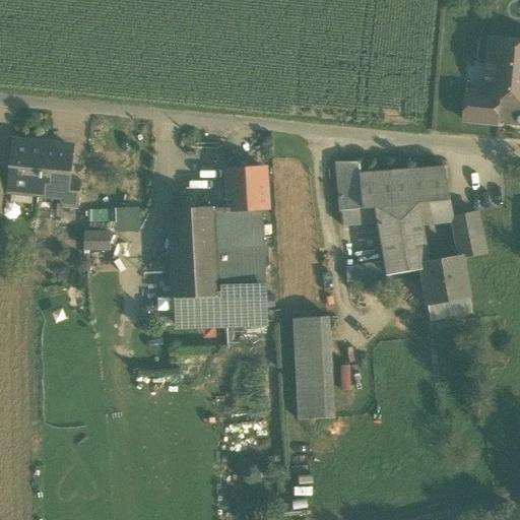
[(498,96),(516,99),(516,95),(519,95),(519,41),(490,38),(484,93),(484,94),(498,96)]
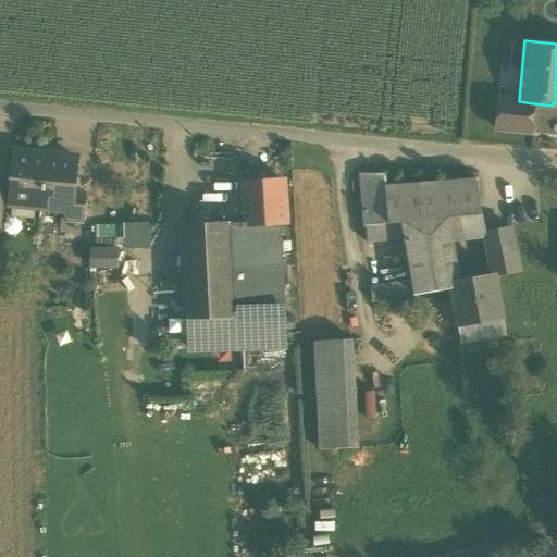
[(496,130),(531,133),(533,103),(519,101),(519,100),(499,98),(496,130)]
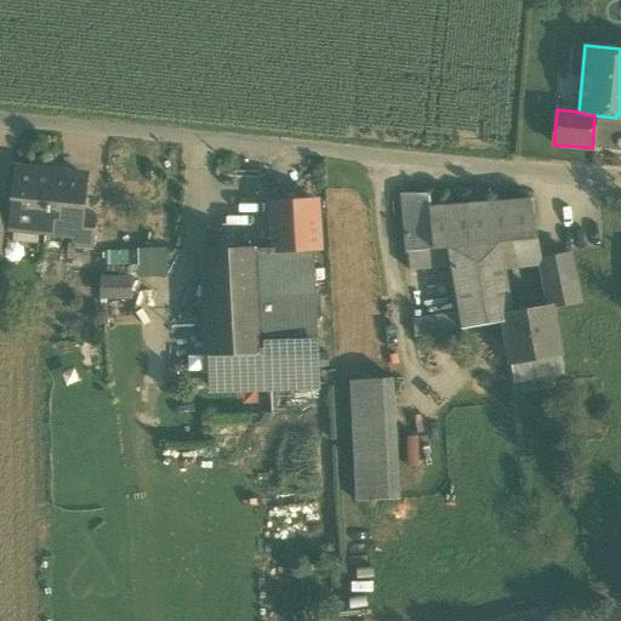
[(12,227),(13,228),(39,231),(45,231),(50,178),(40,178),(41,172),(17,170),(12,227)]
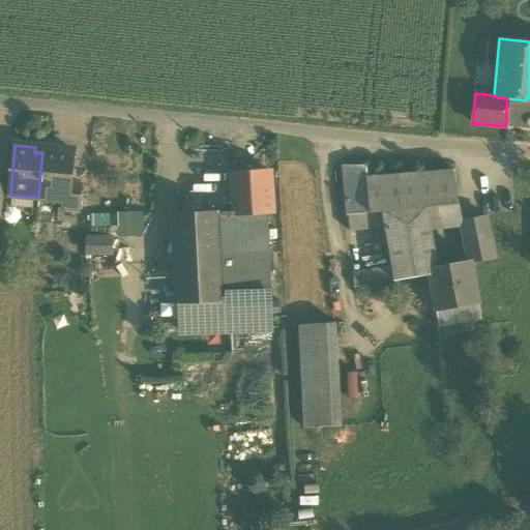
[(52,153),(42,152),(38,197),(65,200),(67,200),(69,185),(72,150),(52,148),(52,153)]
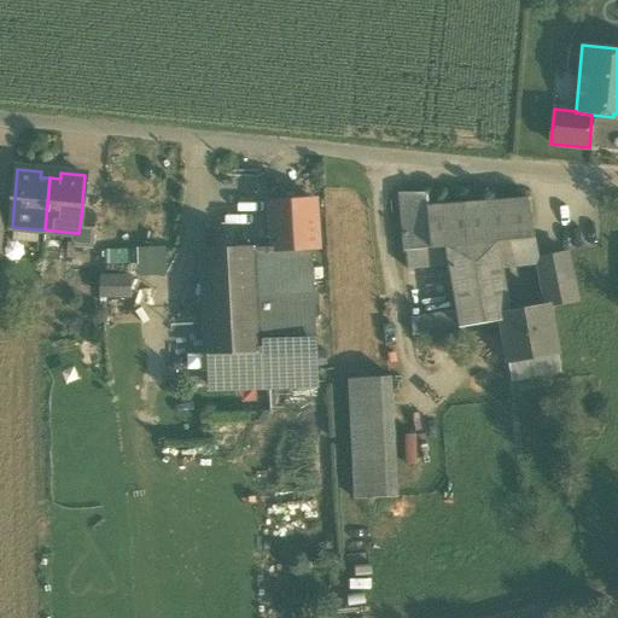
[(398,193),(404,251),(431,249),(426,207),(429,207),(427,193),(398,193)]
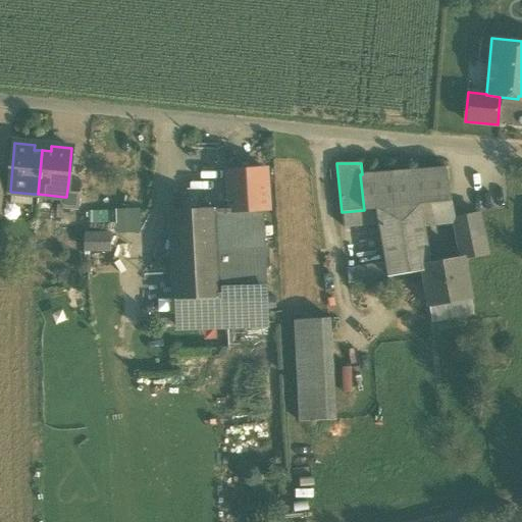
[(360,174),(364,210),(419,204),(452,201),(445,167),(362,174),(360,174)]
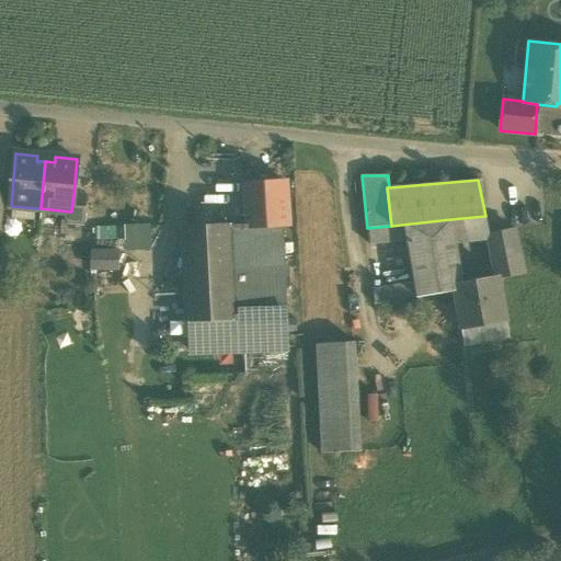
[(247,225),(247,227),(282,225),(288,225),(285,182),(244,184),(247,225)]
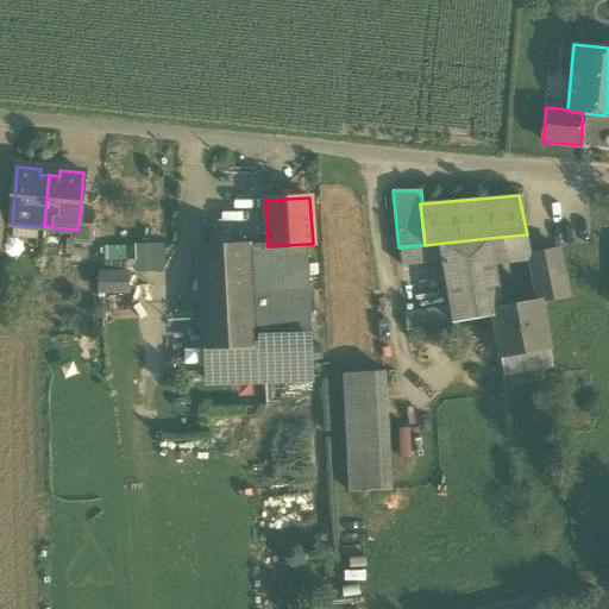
[(75,240),(90,243),(94,214),(80,213),(77,230),(75,230),(75,240)]
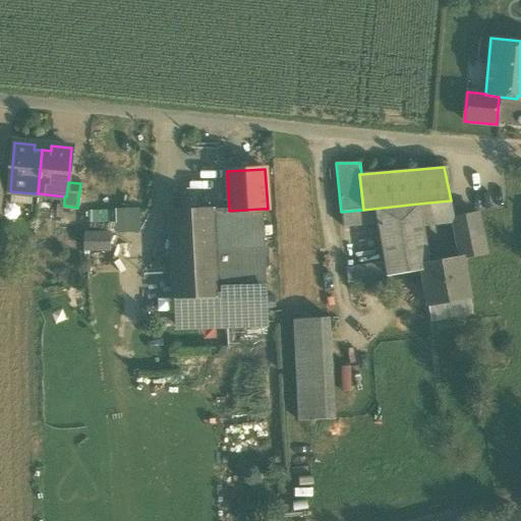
[(32,203),(33,193),(11,191),(11,200),(32,203)]
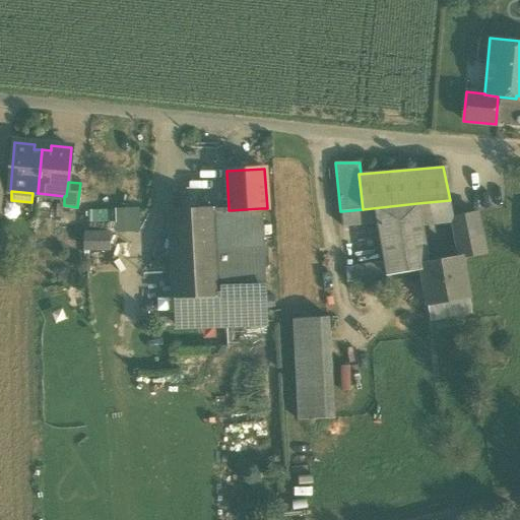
[(417,203),(423,225),(452,219),(454,219),(450,200),(417,203)]
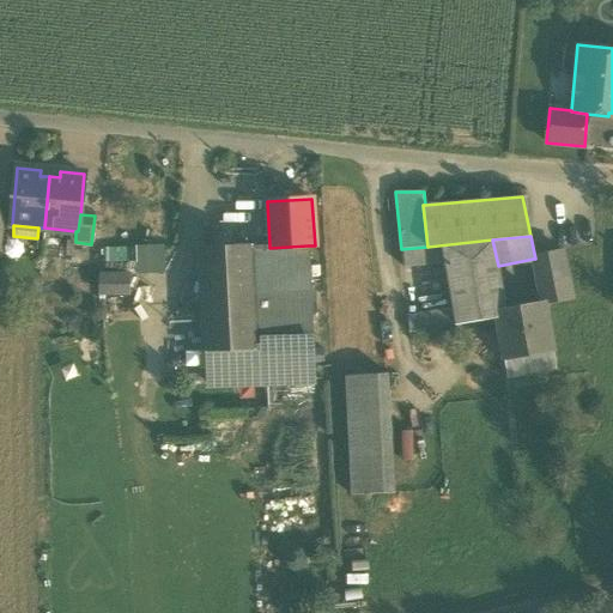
[(498,266),(492,240),(428,247),(401,249),(402,266),(445,262),(454,308),(407,315),(408,332),(497,317),(496,310),(507,308),(498,266)]
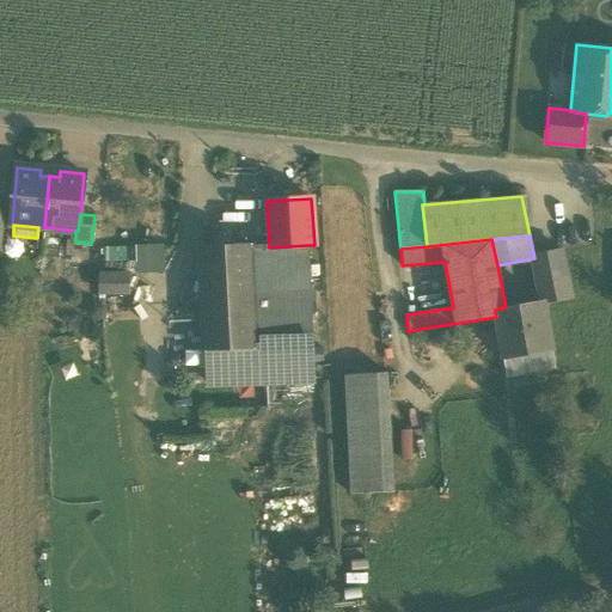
[(200,246),(204,352),(256,349),(251,245),(251,244),(200,246)]
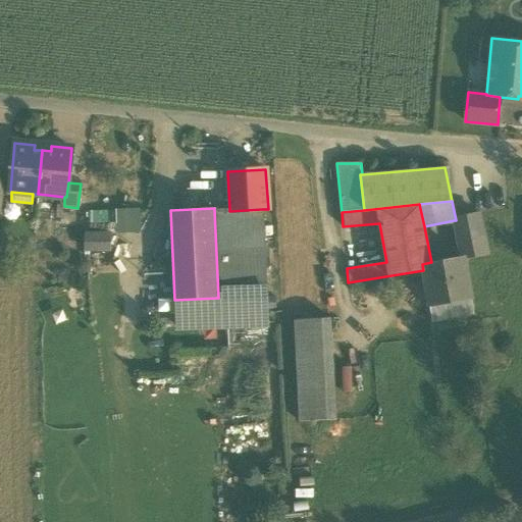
[(214,209),(218,298),(266,296),(262,209),(229,211),(229,209),(214,209)]
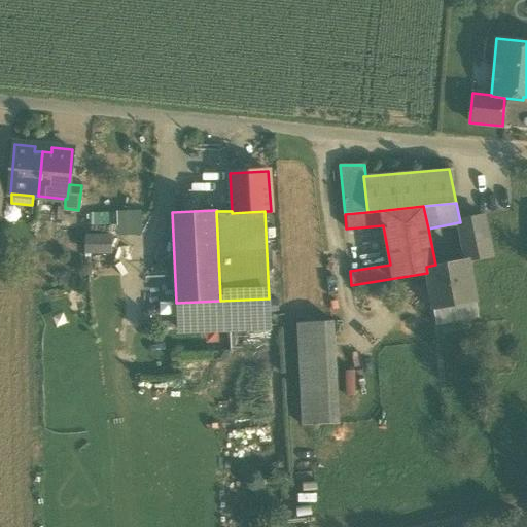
[(458,222),(466,259),(467,259),(491,255),(484,217),(460,222),(458,222)]
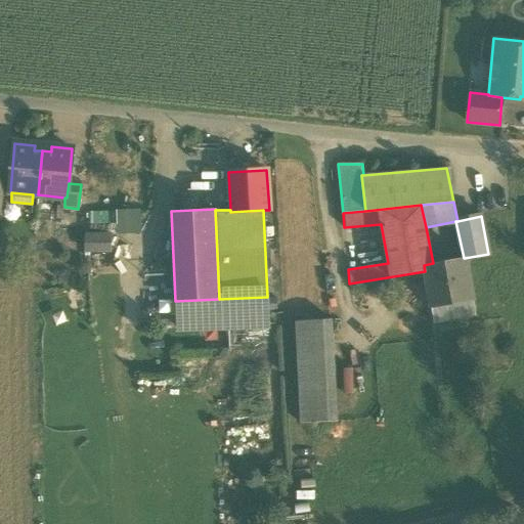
[(108,248),(107,232),(84,233),(85,249),(108,248)]
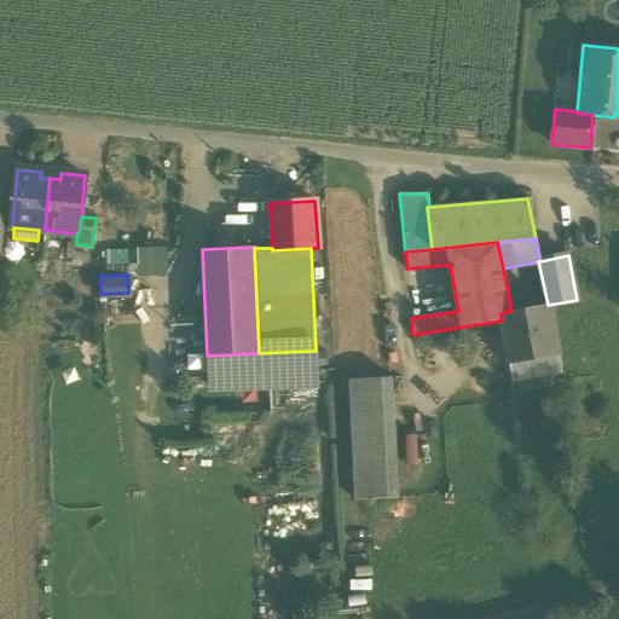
[(502,320),(510,362),(557,353),(549,305),(548,305),(512,311),(501,313),(502,320)]
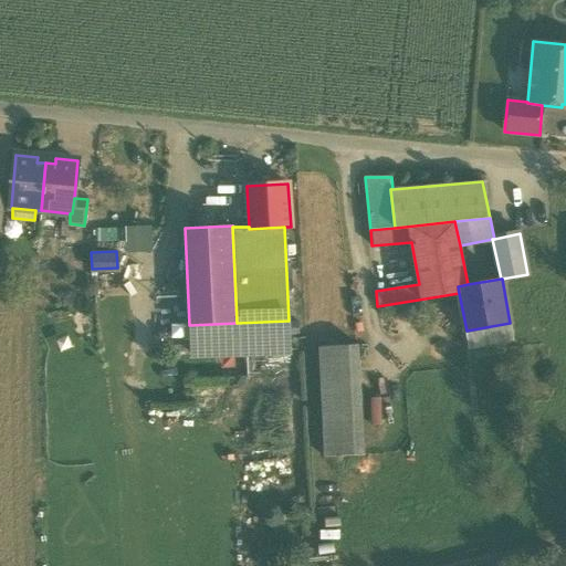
[(291,350),(289,321),(237,323),(189,325),(190,353),(291,350)]
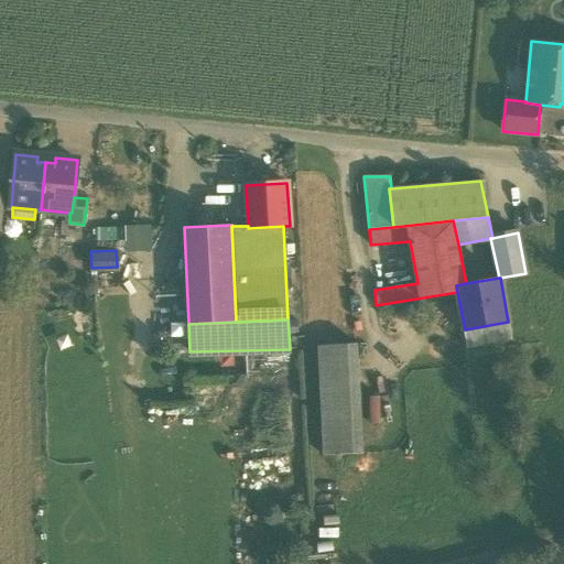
[(317,346),(323,456),(362,454),(357,345),(317,346)]
